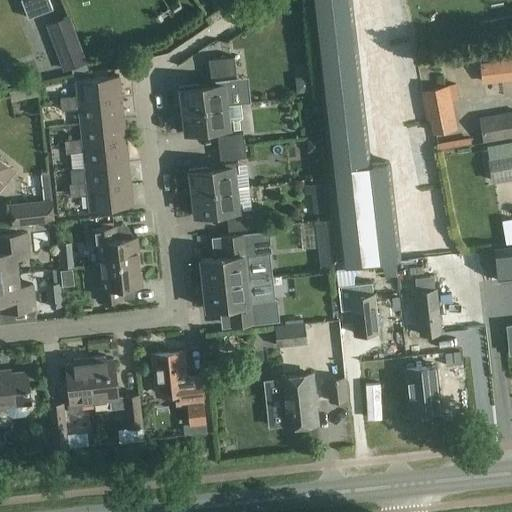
[(22,0),(29,17),(53,8),(50,0),(22,0)]
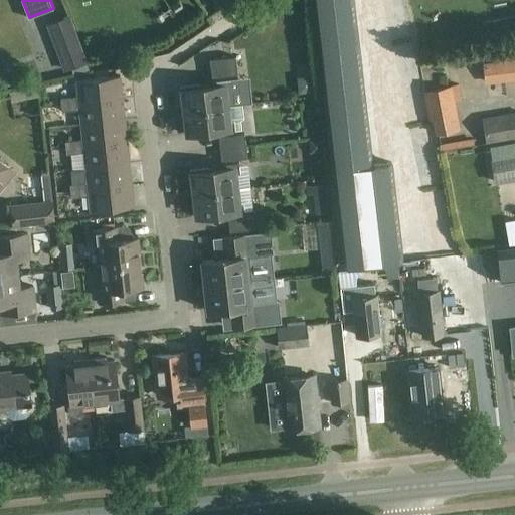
[(352,0),(313,0),(344,267),(402,260),(391,163),(372,165),(352,0)]
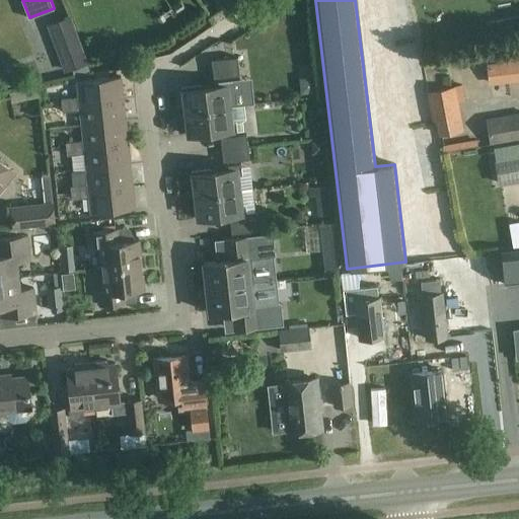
[(71,70),(88,63),(72,16),(54,23),(71,70)]
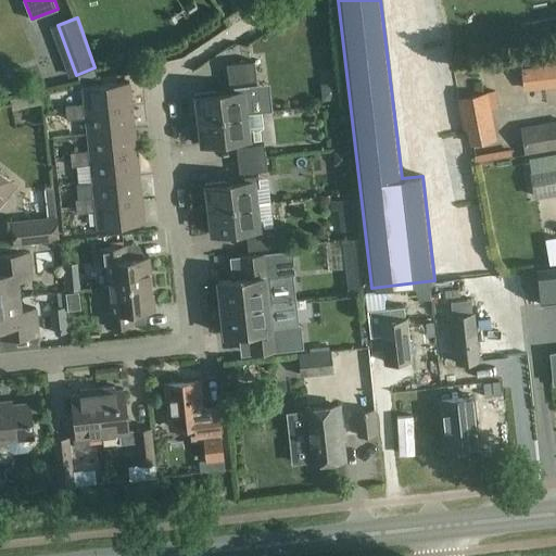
[(227,72),(228,72),(229,84),(256,80),(254,61),(227,64),(227,72)]
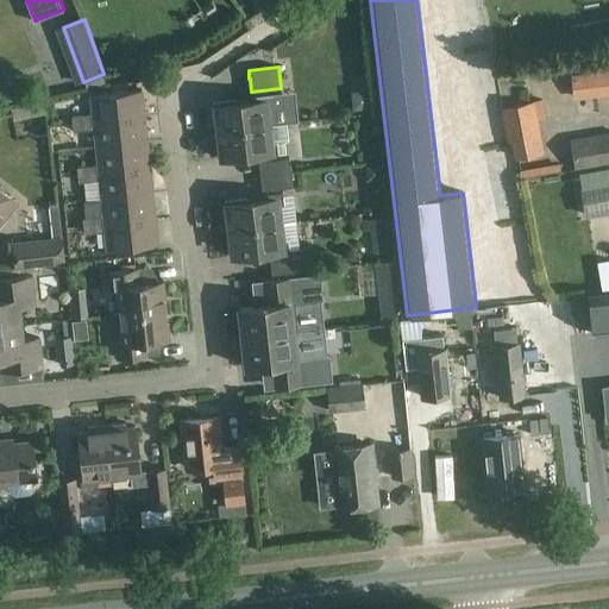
[(608,73),(571,77),(573,96),(608,92),(608,73)]
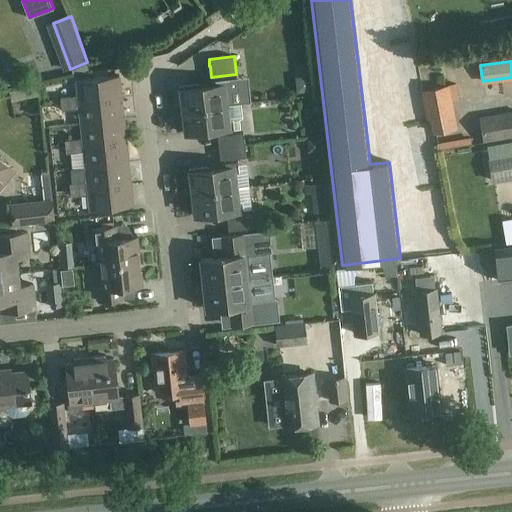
[(60,104),(122,97),(119,75),(75,80),(77,96),(60,97),(60,104)]
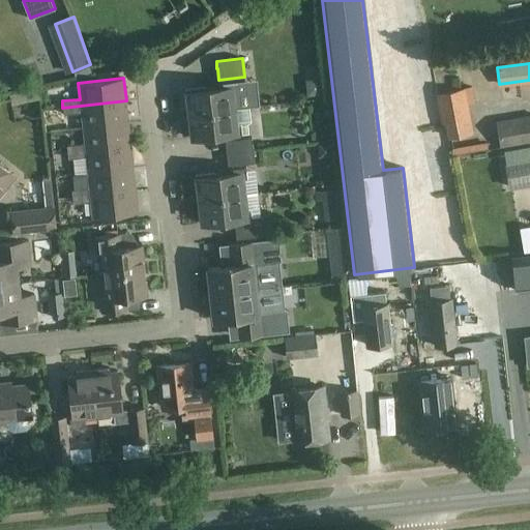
[(192,114),(233,109),(231,94),(237,92),(236,82),(219,84),(219,88),(206,90),(206,87),(185,89),(187,105),(190,105),(192,114)]
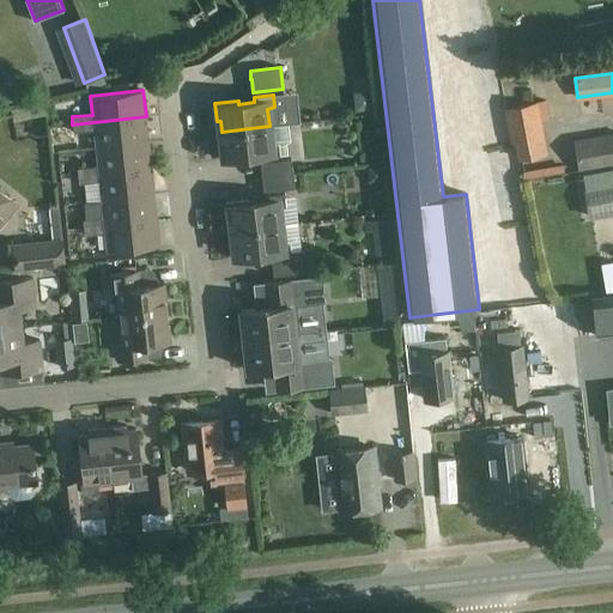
[(505,109),(513,143),(514,143),(517,159),(546,153),(539,119),(535,102),(505,109)]
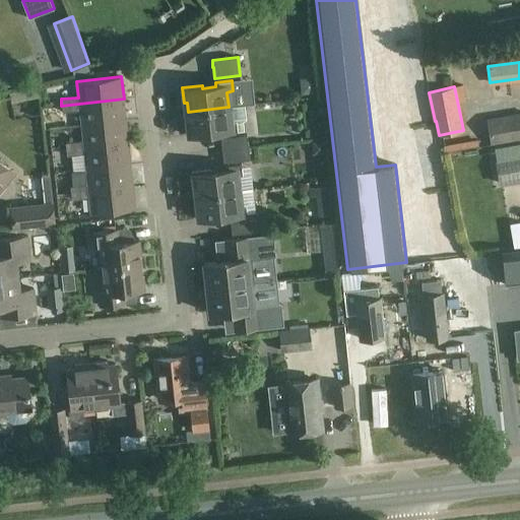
[(81,126),(126,121),(124,99),(61,106),(62,112),(79,111),(81,126)]
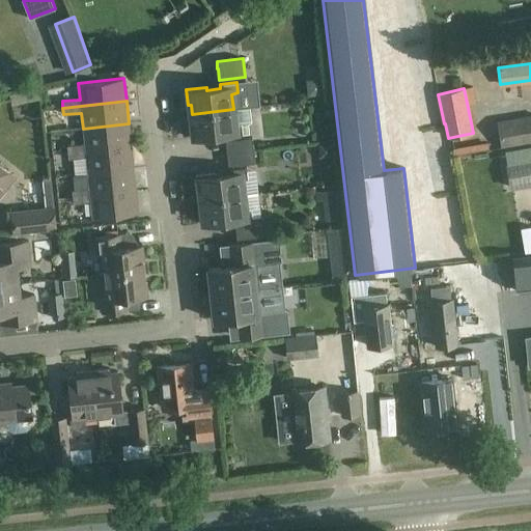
[(233,109),(192,114),(193,122),(190,123),(192,139),(212,136),(212,134),(225,132),(225,137),(243,135),(242,124),(234,123),(233,109)]
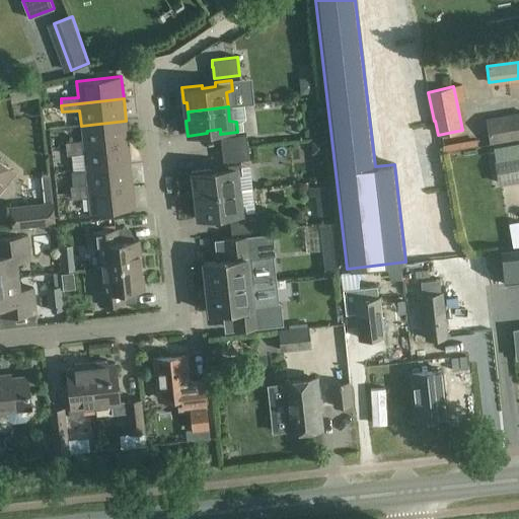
[(490,145),(518,140),(518,113),(486,119),(490,145)]
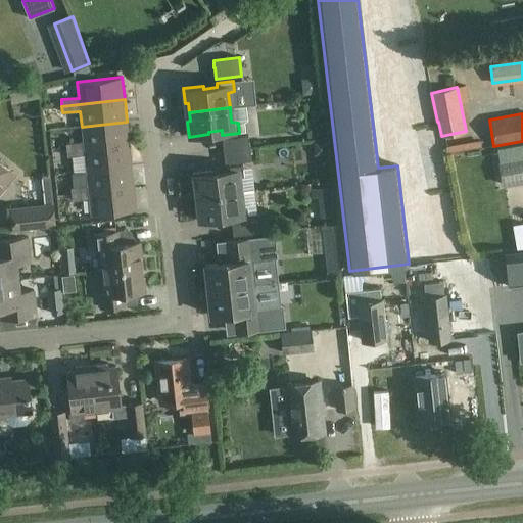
[(66,150),(129,144),(127,122),(82,127),(83,141),(65,143),(66,150)]
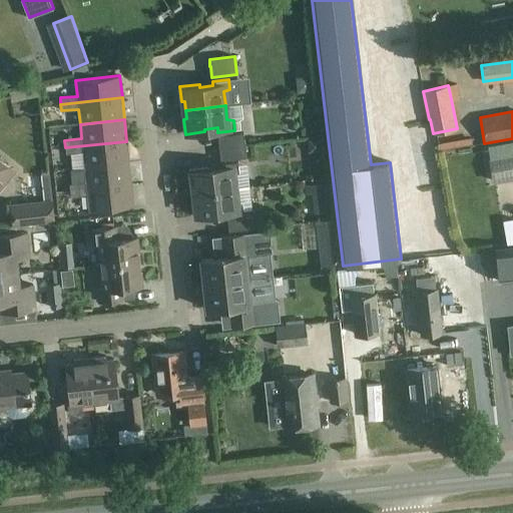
[(219,147),(244,145),(243,133),(218,135),(219,147)]
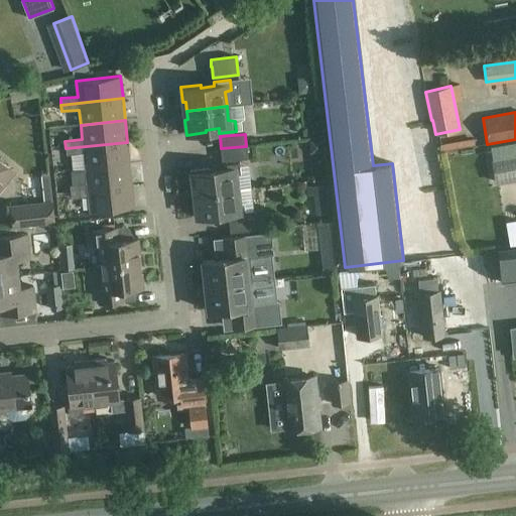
[(85,168),(130,163),(127,142),(66,148),(66,154),(84,152),(85,168)]
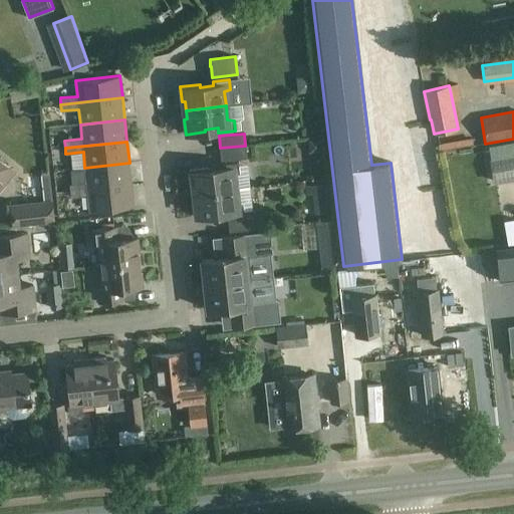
[(245,146),(220,148),(222,161),(247,158),(245,146)]
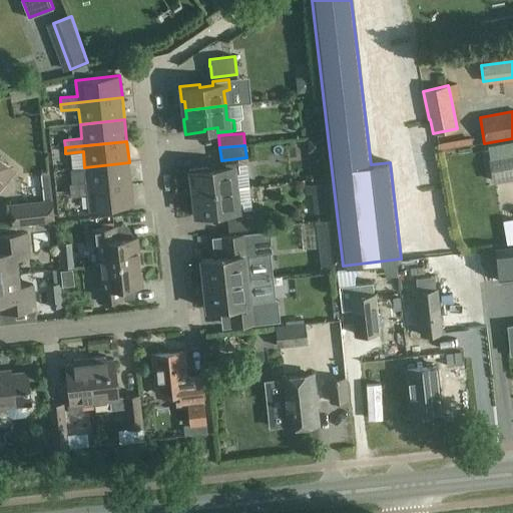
[(492,182),(512,178),(512,153),(488,158),(492,182)]
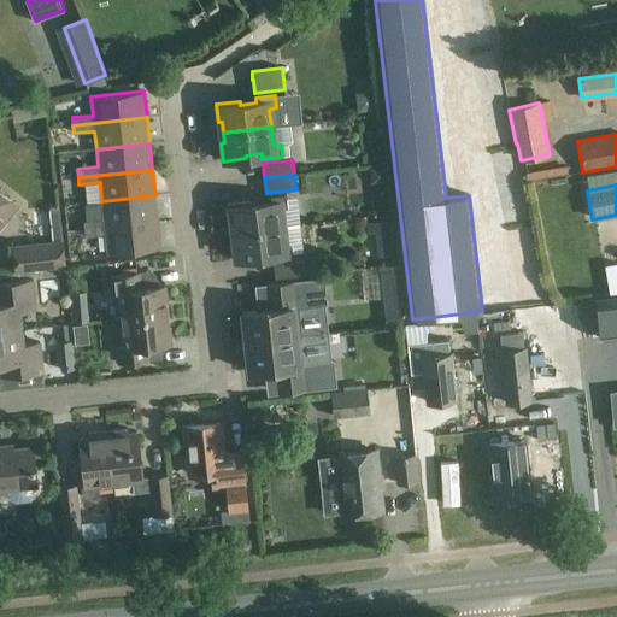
[(0,223),(16,204),(0,191),(0,223)]
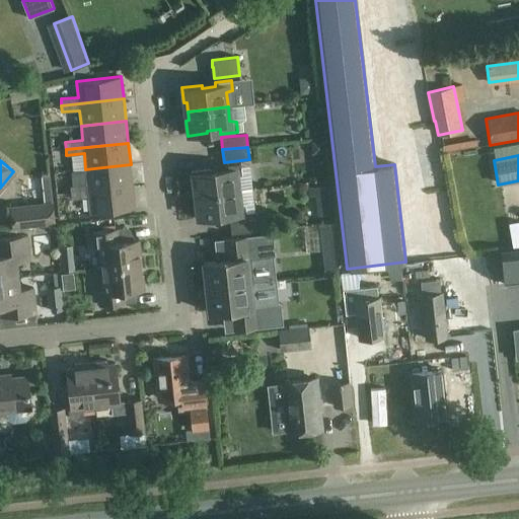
[(197,195),(237,191),(236,176),(242,174),(241,163),(224,165),(225,170),(211,171),(211,169),(192,171),(194,187),(196,187),(197,195)]
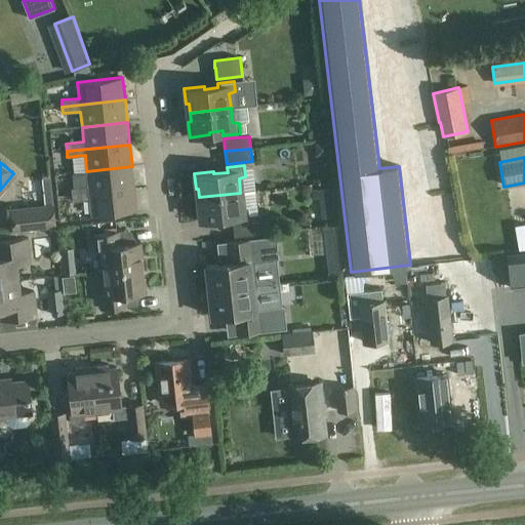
[(72,195),(134,189),(132,166),(86,171),(88,186),(71,188),(72,195)]
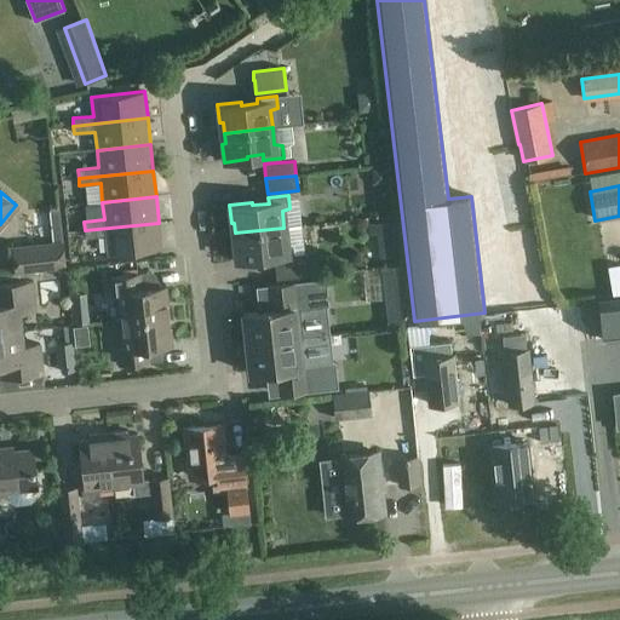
[(50,210),(53,241),(11,246),(15,274),(65,269),(63,240),(62,240),(58,208),(50,210)]
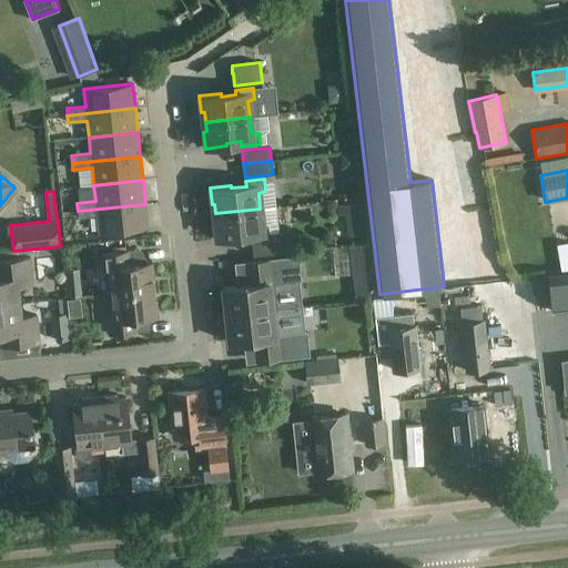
[(145,204),(78,211),(78,217),(97,216),(99,234),(148,229),(145,204)]
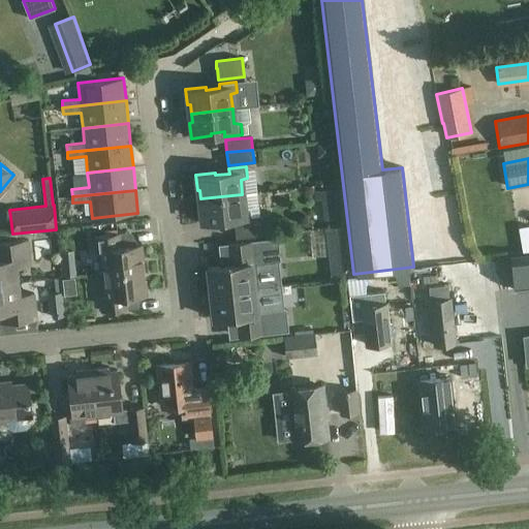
[(242,194),(200,198),(201,208),(199,208),(200,223),(221,221),(220,219),(234,217),(235,221),(252,220),(250,209),(244,208),(242,194)]
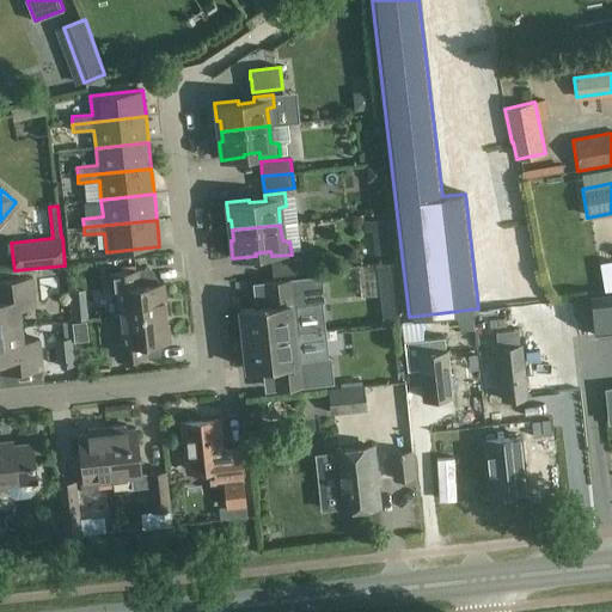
[(274,274),(273,274),(273,275),(304,271),(301,257),(271,261),(274,274)]
